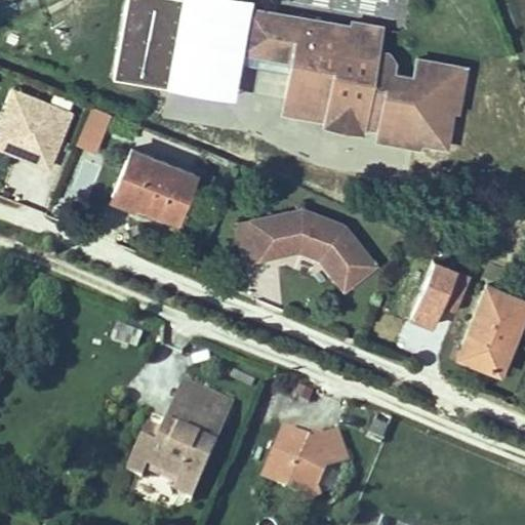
[(146,80),(174,0),(111,0),(89,61),(146,80)]
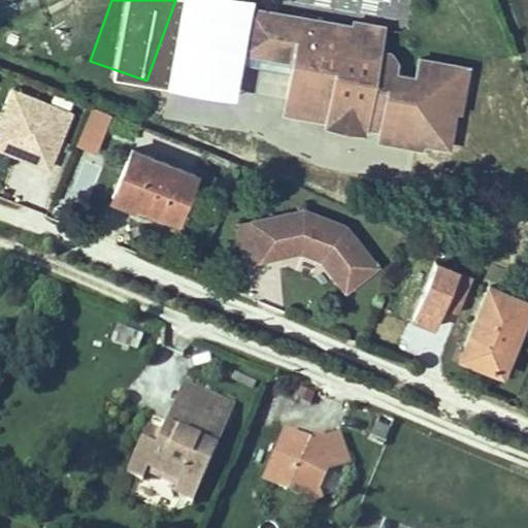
[(352,31),(353,25),(249,7),(244,29),(255,31),(264,47),(264,53),(306,60),(304,73),(291,71),(286,100),(293,108),(324,113),(331,108),(332,98),(369,104),(365,127),(384,130),(390,138),(422,143),(430,138),(457,142),(462,112),(468,74),(467,72),(466,70),(463,67),(427,60),(423,79),(401,75),(404,63),(398,56),(384,54),(386,41),(382,36),(352,31)]
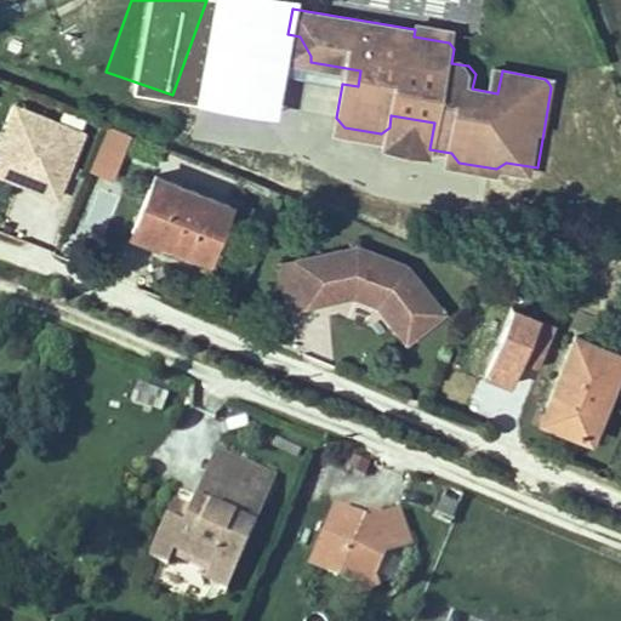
[(416,22),(415,29),(414,36),(449,43),(454,49),(457,28),(416,22)]
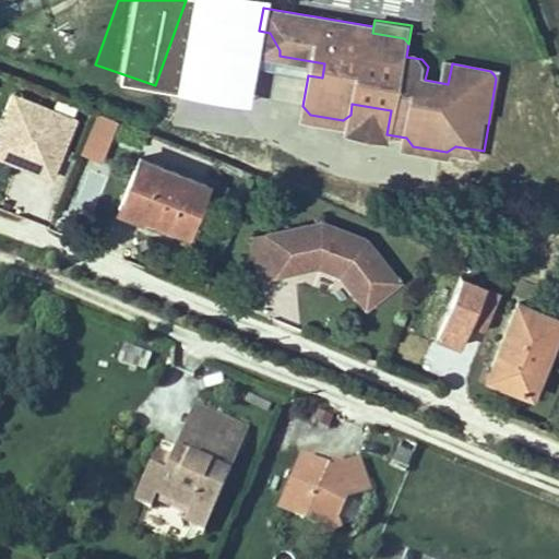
[(256,51),(280,56),(280,50),(270,33),(259,31),(256,51)]
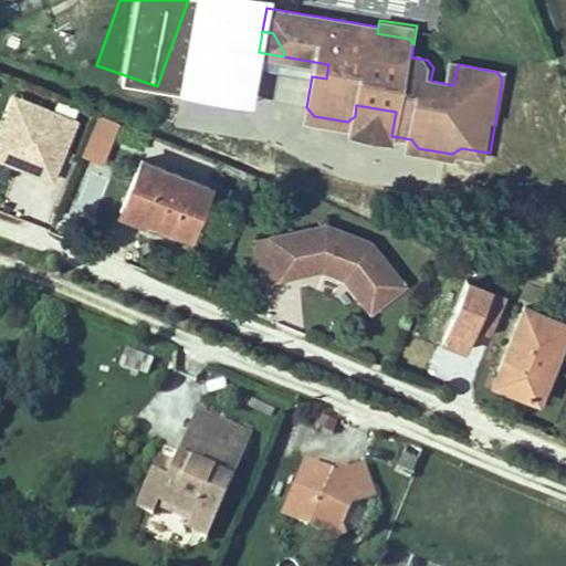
[(512,74),(496,72),(500,75),(501,77),(502,80),(495,121),(503,122),(512,74)]
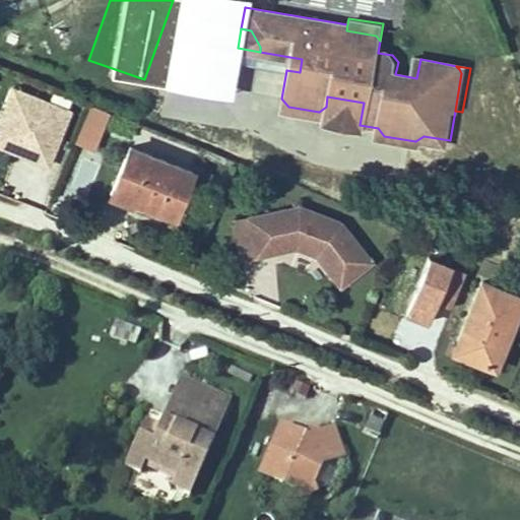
[(72,111),(12,86),(0,117),(0,150),(48,171),(72,111)]
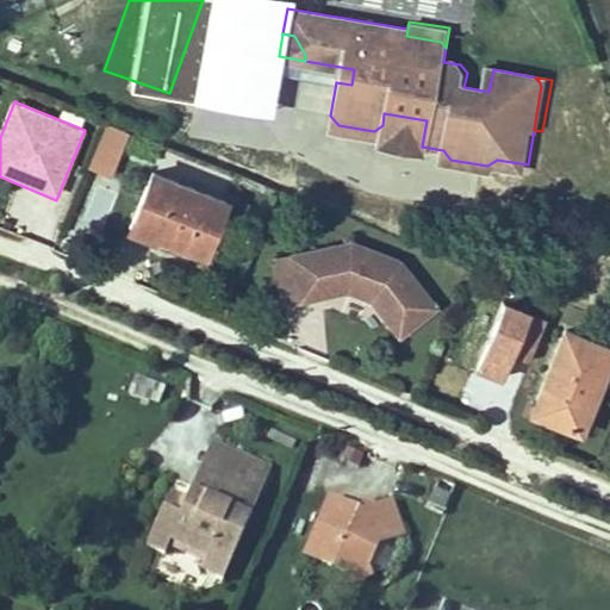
[(527,174),(528,165),(497,160),(487,166),(450,160),(443,150),(422,147),(427,120),(384,113),(383,125),(374,131),(338,125),(330,116),(328,132),(379,141),(379,148),(442,159),(441,166),(496,175),(497,169),(527,174)]
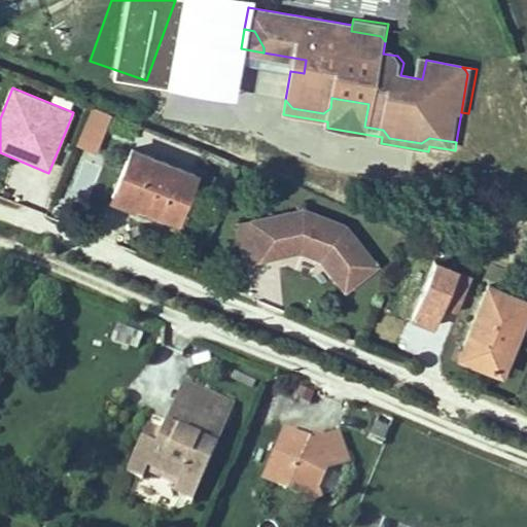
[(106,118),(91,112),(76,148),(92,154),(106,118)]
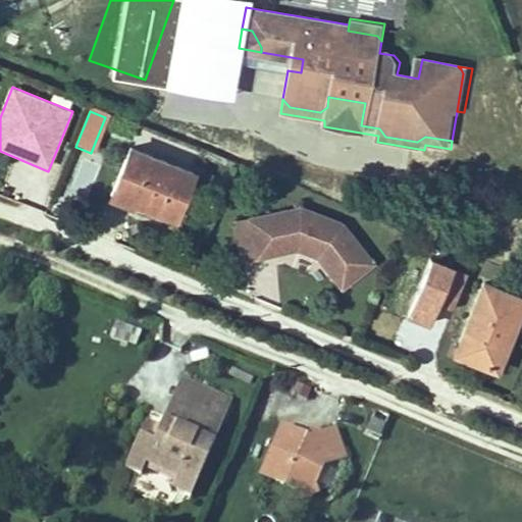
[(175,220),(193,174),(131,150),(111,200),(134,209),(136,205),(175,220)]
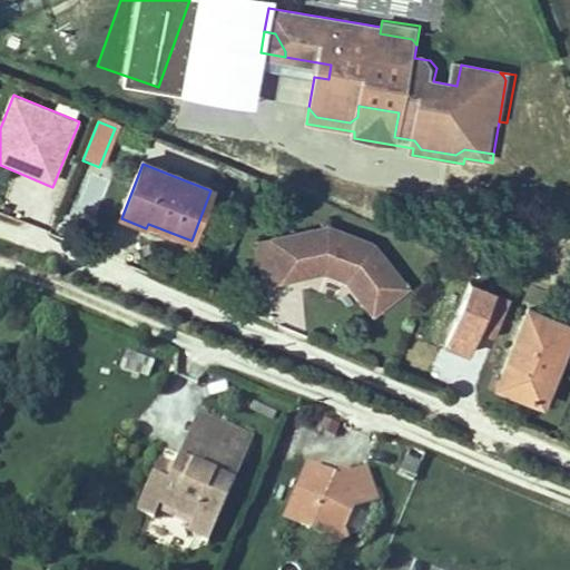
[(334,239),(337,229),(326,225),(312,229),(315,244),(334,239)]
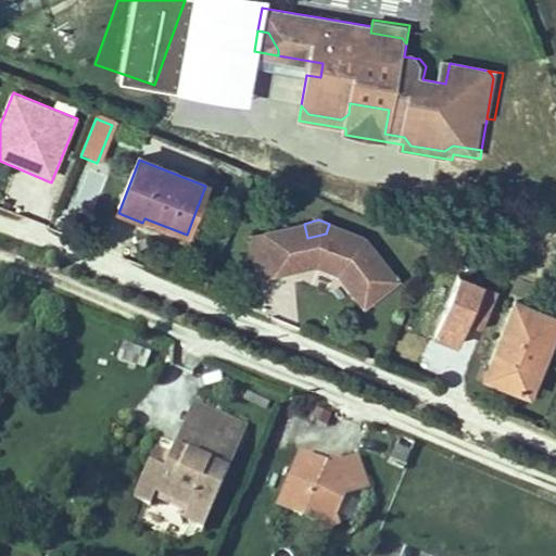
[(397,277),(363,236),(329,224),(326,234),(307,238),(304,224),(263,234),(273,275),(316,264),(338,273),(365,305),(397,277)]
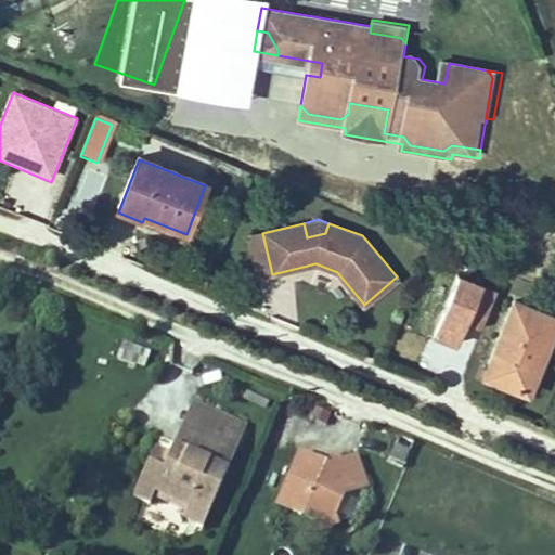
[(272,274),(262,233),(247,236),(258,278),(272,274)]
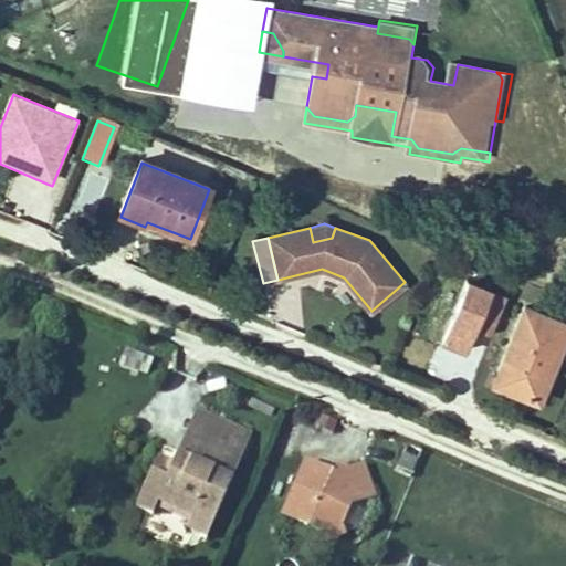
[(565,329),(565,324),(520,307),(490,386),(537,405),(565,329)]
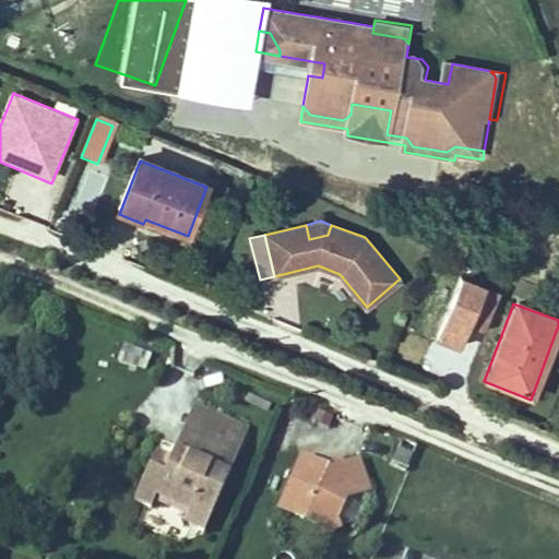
[(115,365),(137,370),(141,347),(119,343),(115,365)]
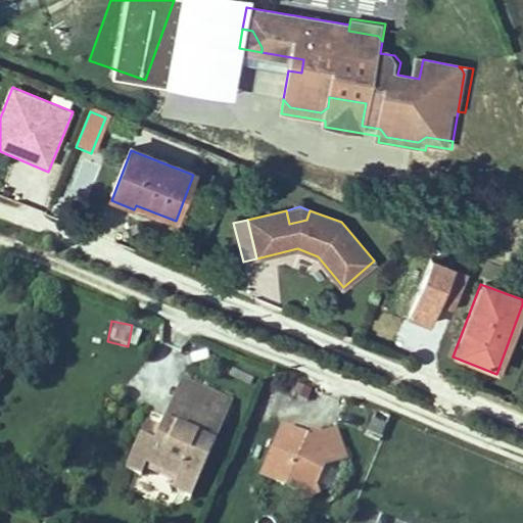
[(179,380),(170,405),(203,419),(214,393),(179,380)]
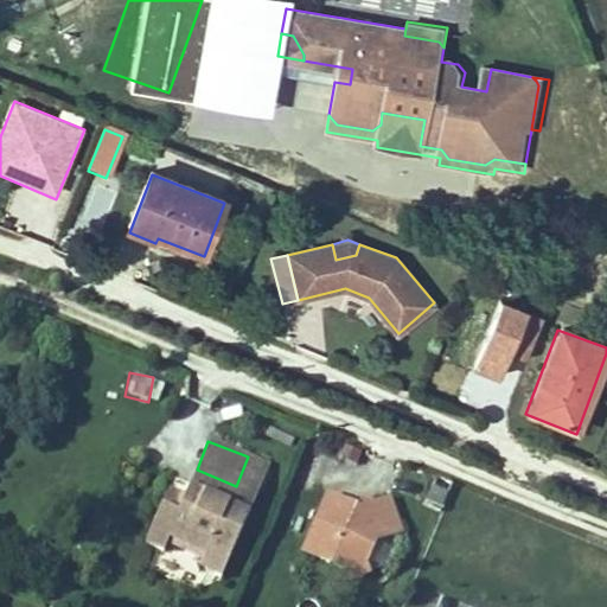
[(267,464),(248,457),(236,486),(197,470),(184,503),(177,521),(163,515),(147,553),(167,560),(172,547),(208,561),(203,574),(224,583),(260,494),(255,493),(267,464)]
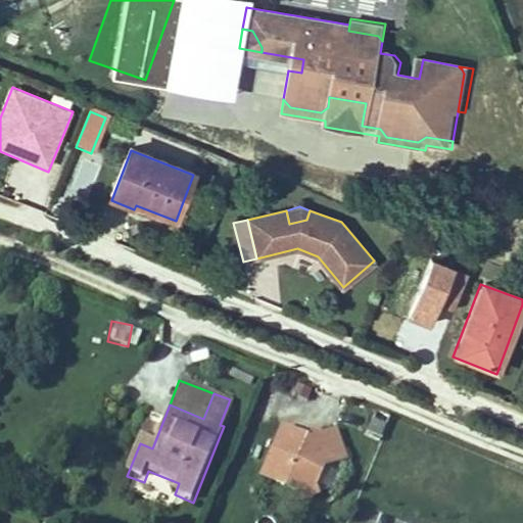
[(146,428),(140,443),(152,448),(158,433),(146,428)]
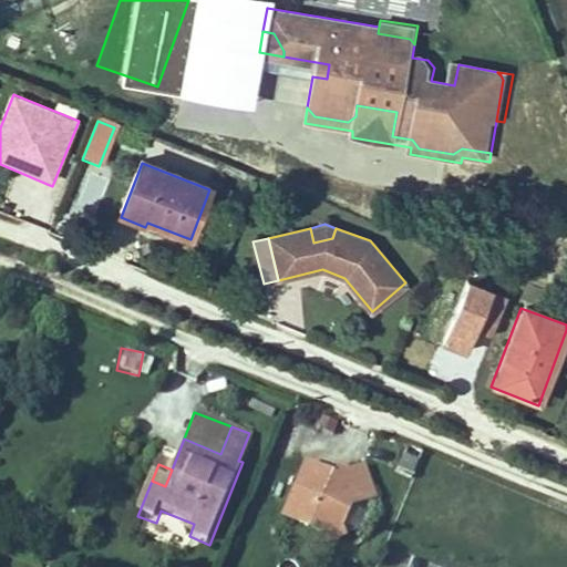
[(346,481),(305,464),(282,521),(326,537),(343,527),(353,500),(361,503),(374,497),(361,464),(347,471),(348,474),(346,481)]
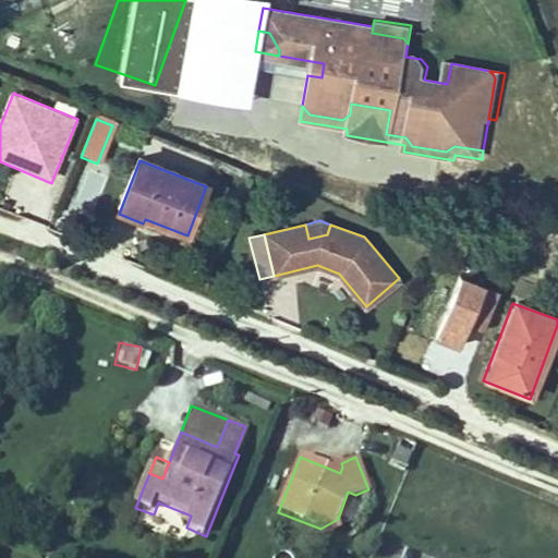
[(342,528),(338,519),(320,529),(325,537),(342,528)]
